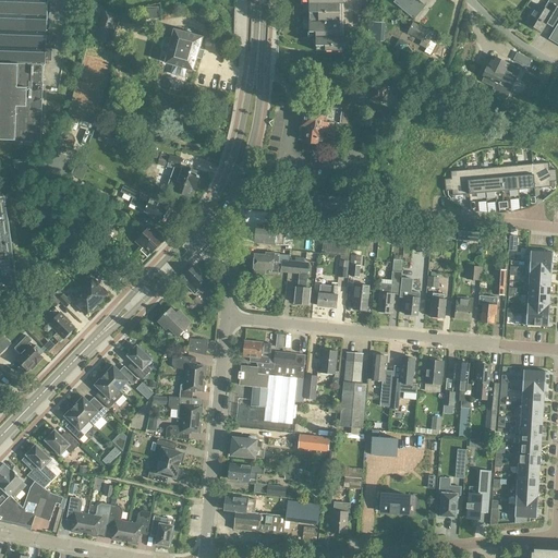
[(47,3),(46,0),(0,0),(0,140),(15,141),(15,142),(40,143),(43,67),(45,67),(45,61),(51,61),(52,50),(50,50),(51,27),(59,28),(59,9),(51,9),(52,3),(47,3)]
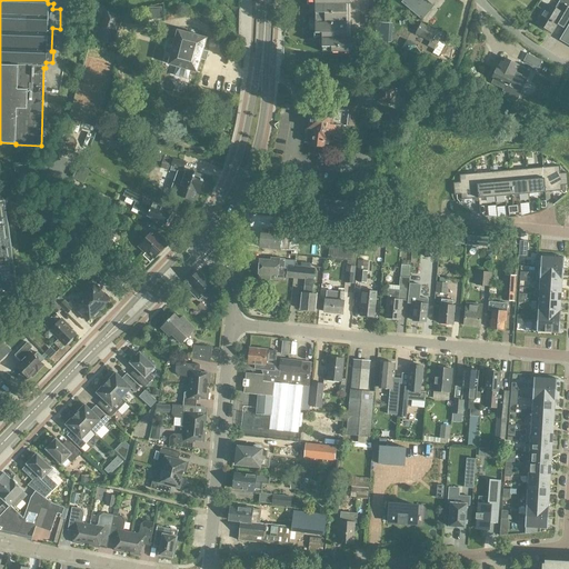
[(349,0),(315,0),(316,33),(322,33),(322,52),(353,52),(353,38),(350,38),(349,0)]
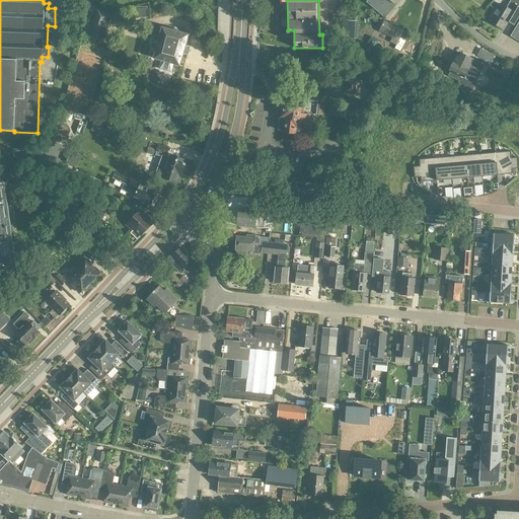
[(370,0),(369,2),(386,16),(396,5),(394,4),(397,0),(370,0)]
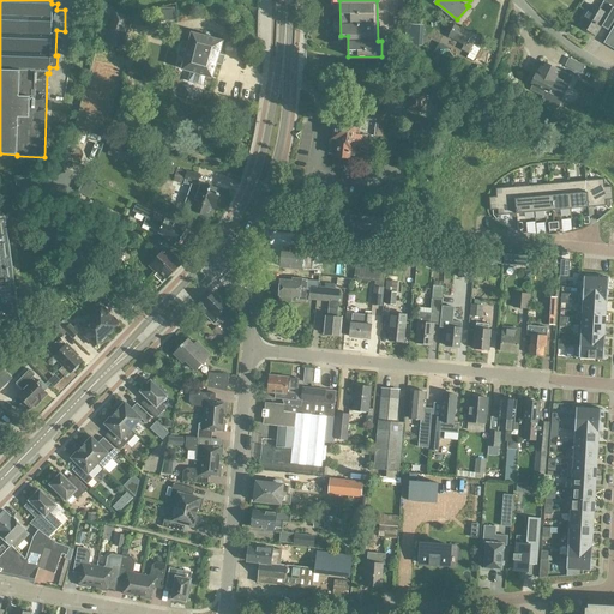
[(603,20),(611,24),(613,18),(613,0),(605,0),(599,10),(591,5),(584,17),(585,17),(579,26),(595,35),(603,20)]
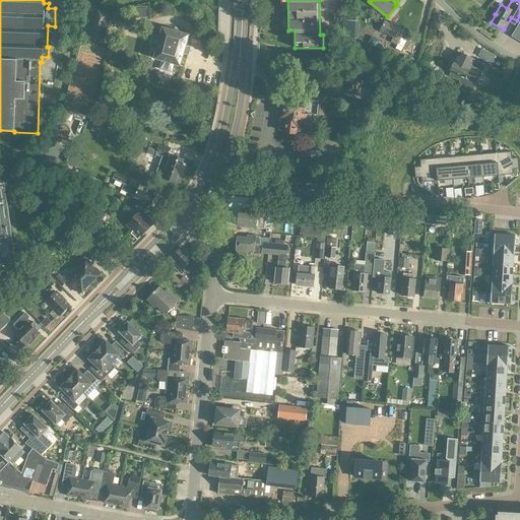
[(106,35),(110,25),(109,24),(112,18),(108,16),(99,11),(88,35),(98,39),(102,41),(105,34),(106,35)]
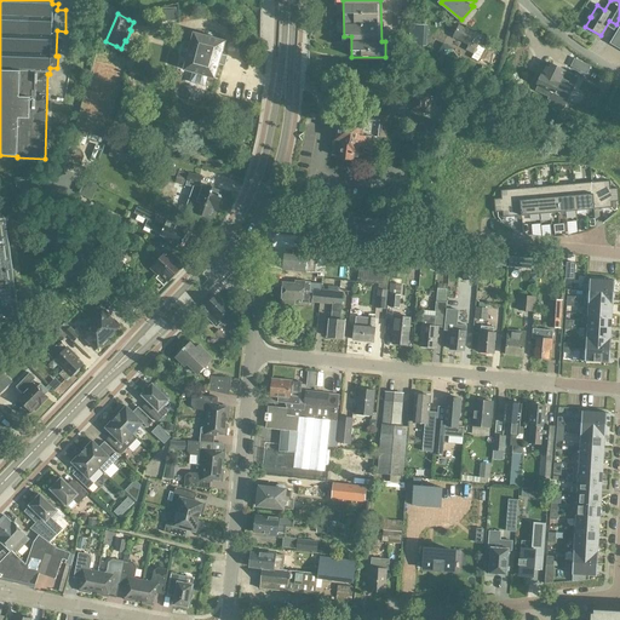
[(452,38),(470,47),(476,35),(458,26),(452,38)]
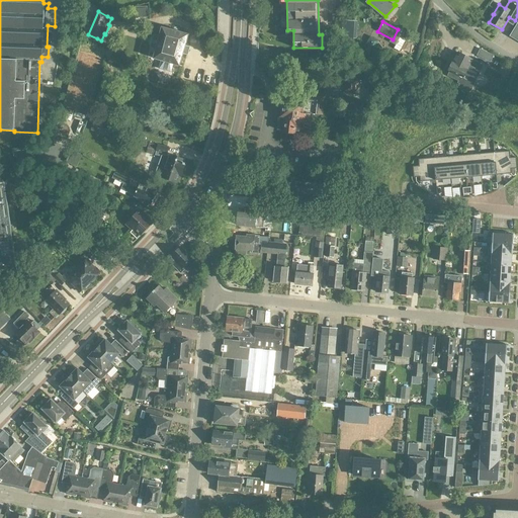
[(179,66),(188,34),(162,27),(154,59),(179,66)]
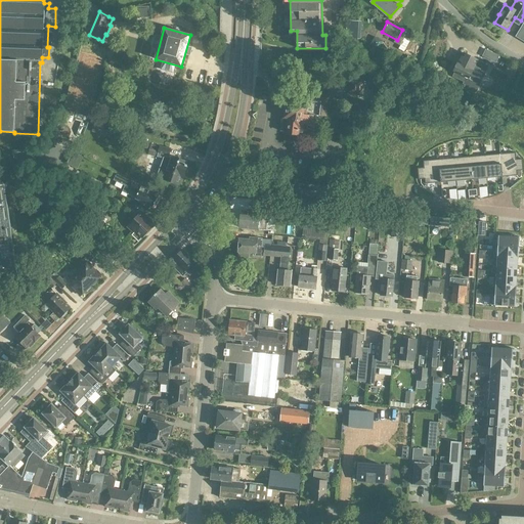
[(486,50),(483,57),(489,60),(492,53),(486,50)]
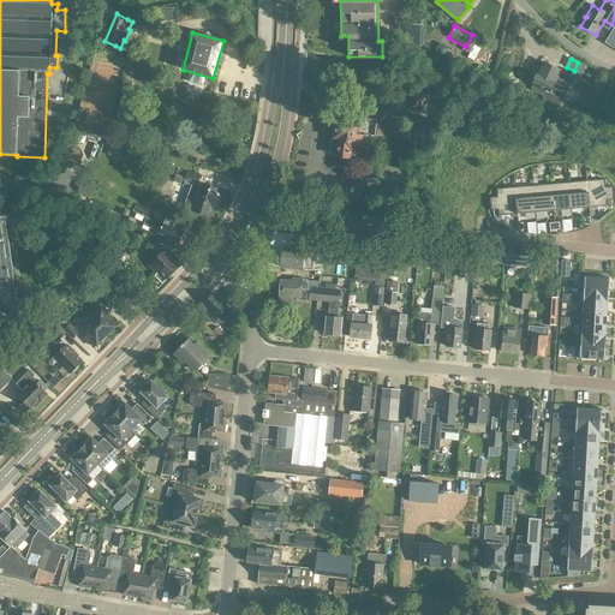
[(532,84),(533,84),(531,90),(544,96),(543,99),(545,100),(544,103),(557,109),(567,89),(561,87),(562,84),(568,88),(573,77),(560,71),(561,71),(543,63),(537,75),(533,76),(531,82),(532,84)]
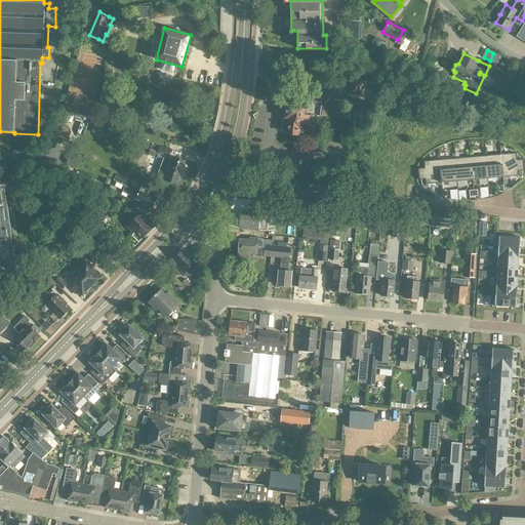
[(360,90),(364,91),(366,82),(349,79),(347,87),(351,88),(350,93),(359,95),(360,90)]
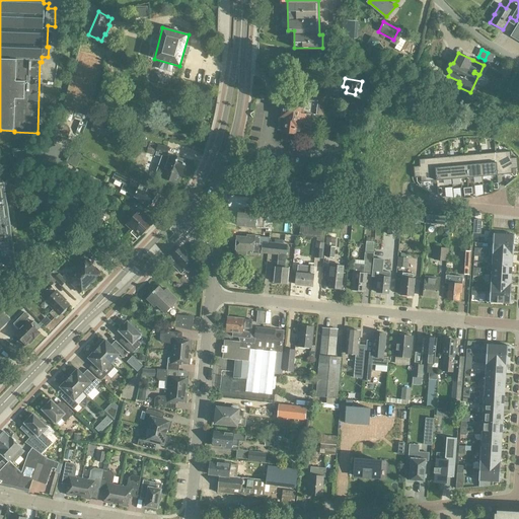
[(285,122),(279,121),(278,130),(284,131),(284,132),(285,132),(285,133),(287,135),(290,135),(293,133),(295,133),(295,131),(298,132),(298,133),(307,134),(309,116),(308,116),(308,114),(323,116),(325,95),(306,93),(305,102),(300,101),(300,97),(292,96),(292,97),(284,96),(284,101),(282,117),(285,118),(285,122)]
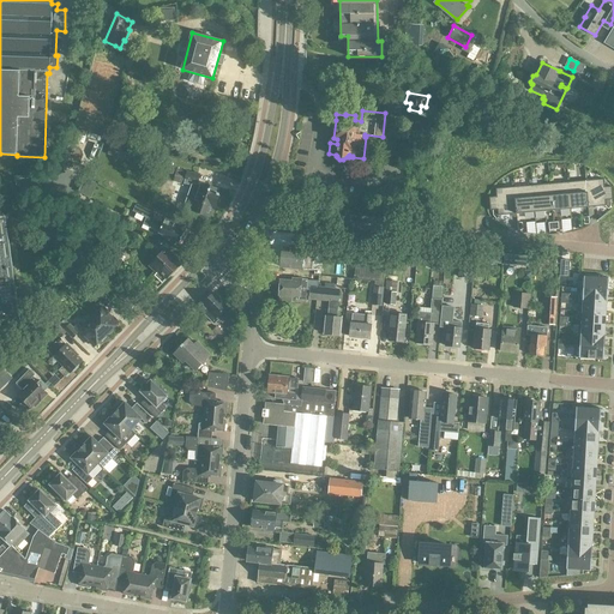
[(108,155),(136,164),(140,150),(113,140),(108,155)]
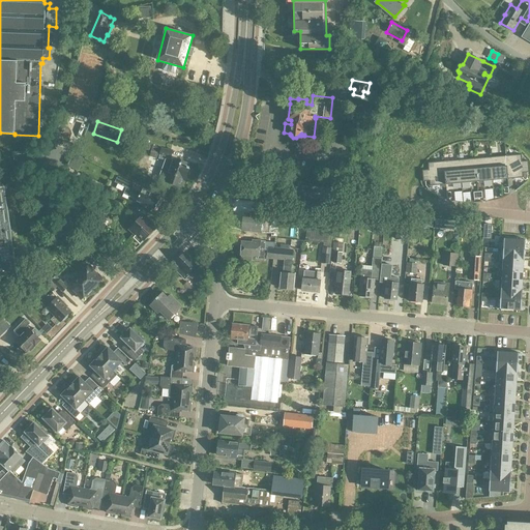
[(172,151),(152,147),(150,156),(170,160),(171,157),(172,151)]
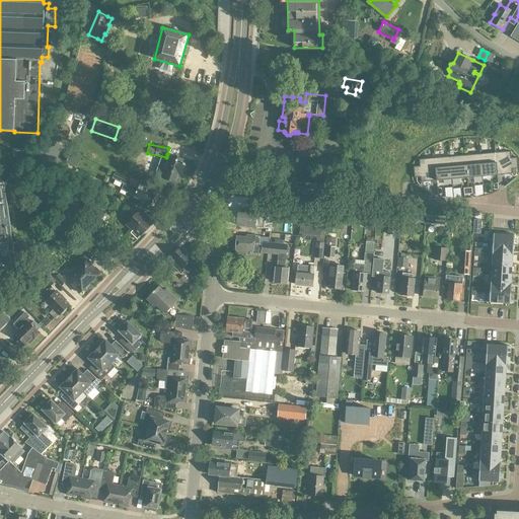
[(13,152),(13,158),(43,164),(42,150),(13,152)]
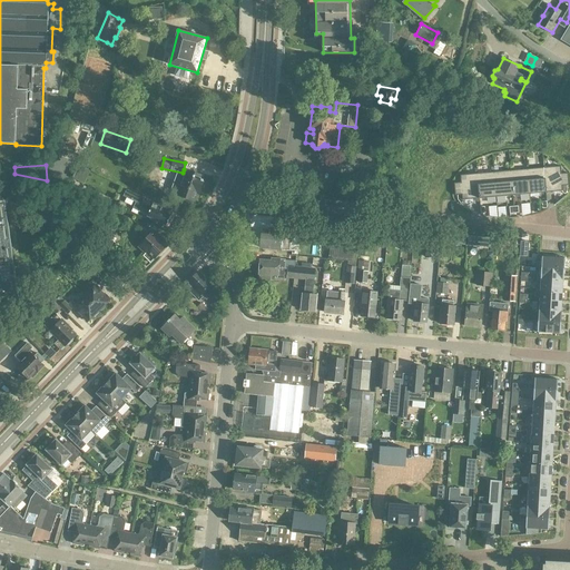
[(547,193),(562,192),(562,193),(566,195),(568,190),(568,186),(569,186),(569,174),(562,174),(561,167),(544,168),(547,193)]
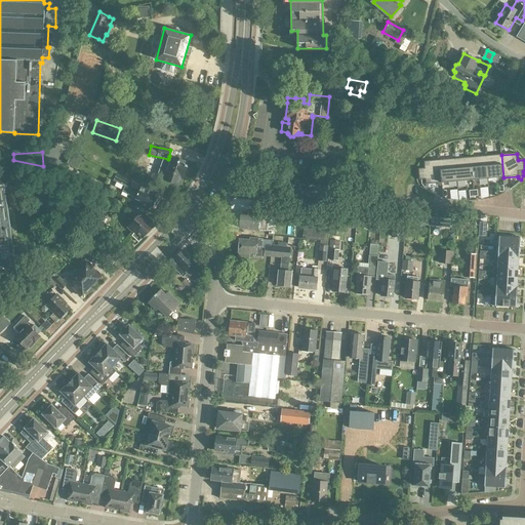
[(503,177),(501,155),(486,156),(488,179),(503,177)]
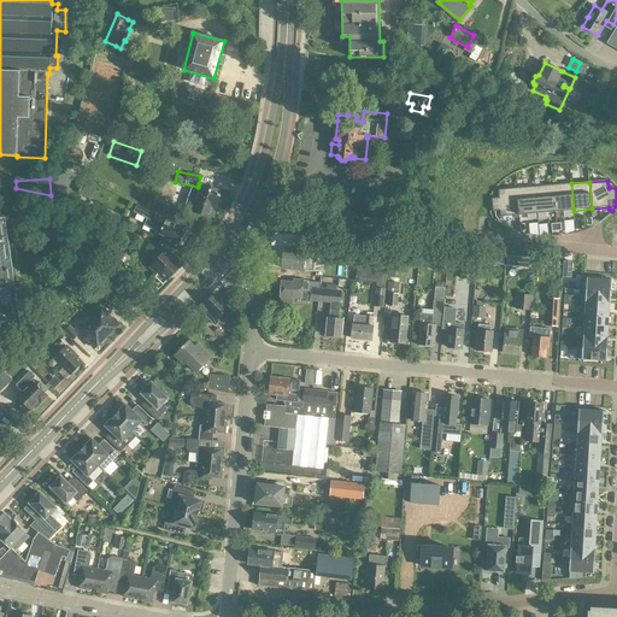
[(571,183),(553,186),(556,212),(574,211),(571,183)]
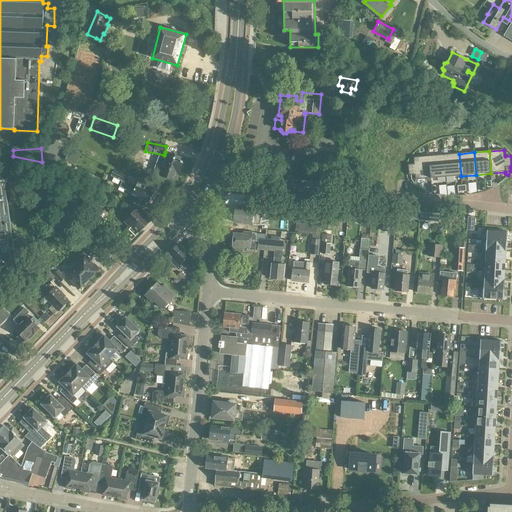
[(174,181),(177,174),(178,174),(183,161),(182,160),(182,159),(168,153),(164,165),(161,164),(158,172),(164,174),(163,177),(174,181)]
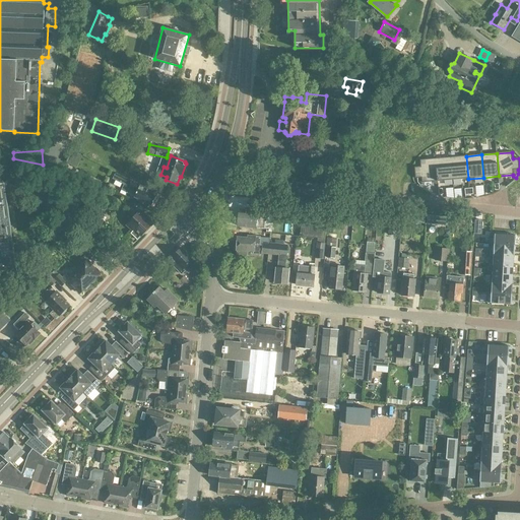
[(468,179),(466,156),(451,157),(453,180),(468,179)]
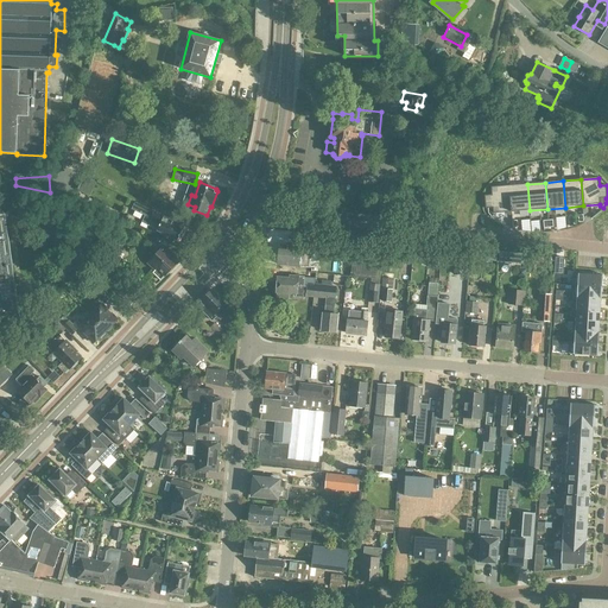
[(511,211),(530,210),(527,184),(510,185),(511,211)]
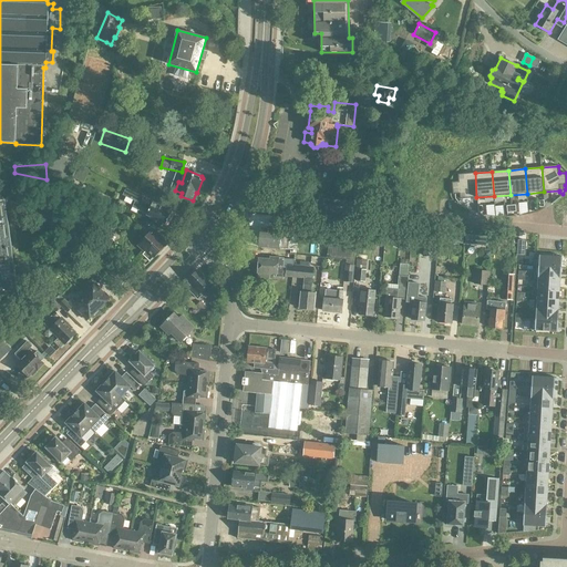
[(476,197),(475,173),(457,175),(459,182),(452,183),(453,195),(455,195),(455,199),(459,203),(461,200),(461,199),(476,197)]
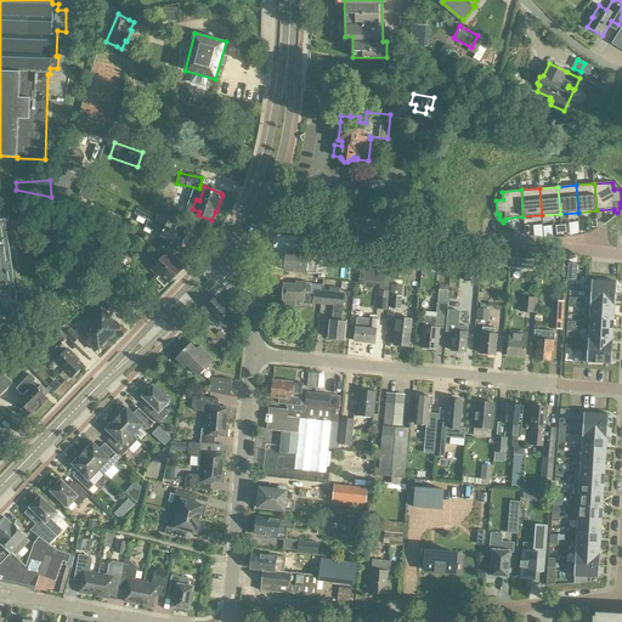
[(180,233),(182,228),(158,216),(139,208),(135,215),(154,225),(151,231),(182,247),(184,243),(185,244),(186,239),(185,239),(187,236),(180,233)]
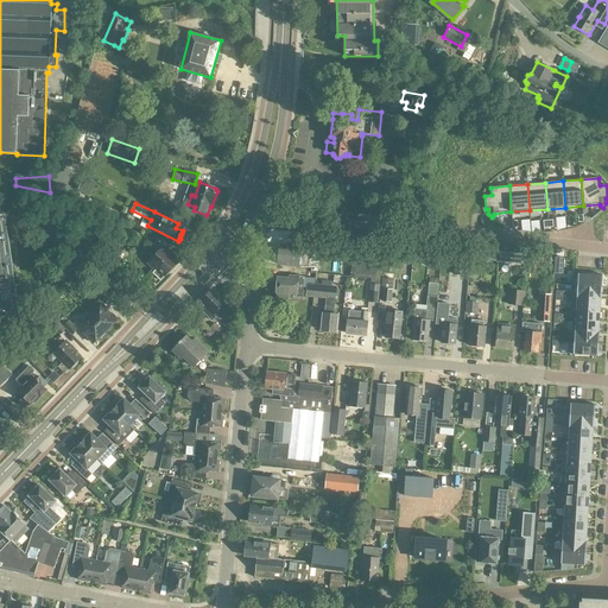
[(2,222),(6,221),(6,215),(0,215),(0,317),(8,317),(10,323),(20,321),(20,315),(17,315),(2,222)]
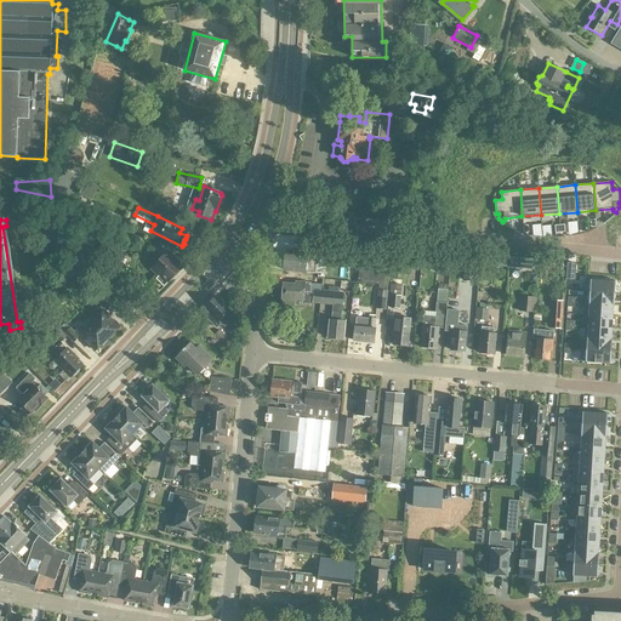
[(118,223),(107,239),(115,245),(126,229),(118,223)]
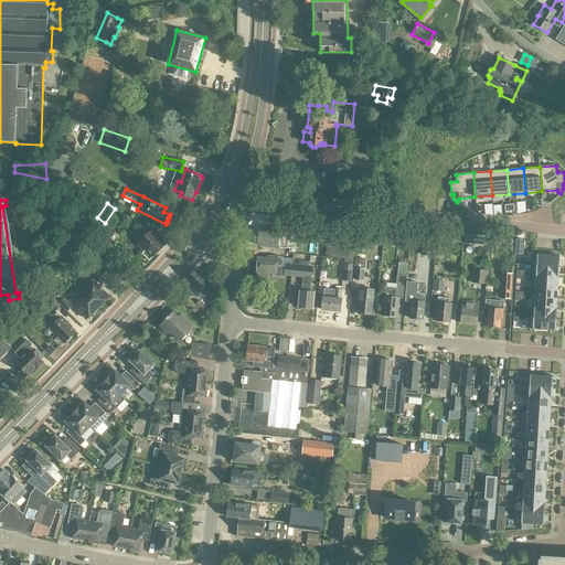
[(84,206),(80,212),(88,221),(94,215),(84,206)]
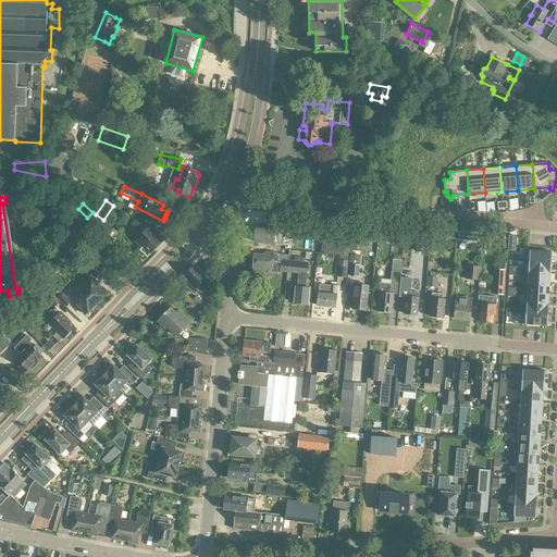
[(351,222),(327,220),(326,229),(344,231),(344,234),(324,232),(322,232),(320,252),(348,256),(350,235),(351,222)]
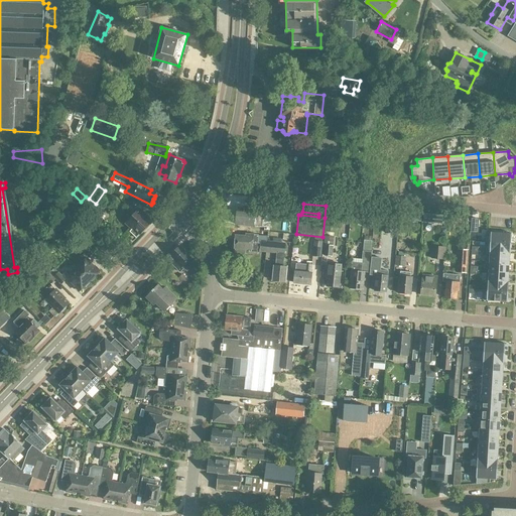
[(137,208),(132,212),(135,215),(126,224),(132,229),(130,232),(136,238),(152,222),(139,210),(137,208)]
